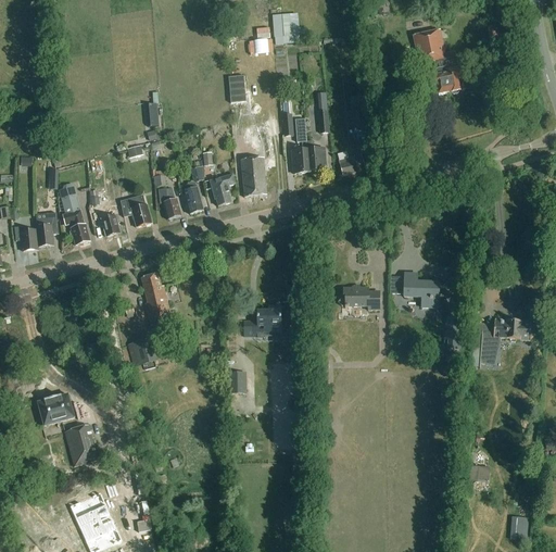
[(300,25),(299,12),(274,14),(275,36),(301,35),(300,33),(300,25)]
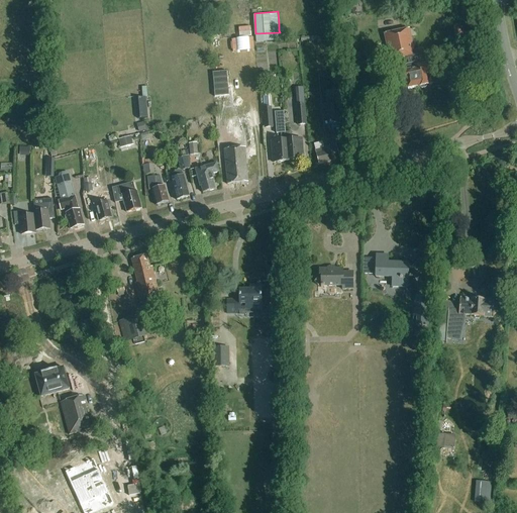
[(404,81),(405,80),(407,87),(433,82),(431,73),(429,73),(427,63),(426,63),(424,56),(423,56),(422,47),(413,49),(409,26),(384,31),(389,59),(407,55),(408,63),(403,64),(405,70),(402,71),(404,81)]
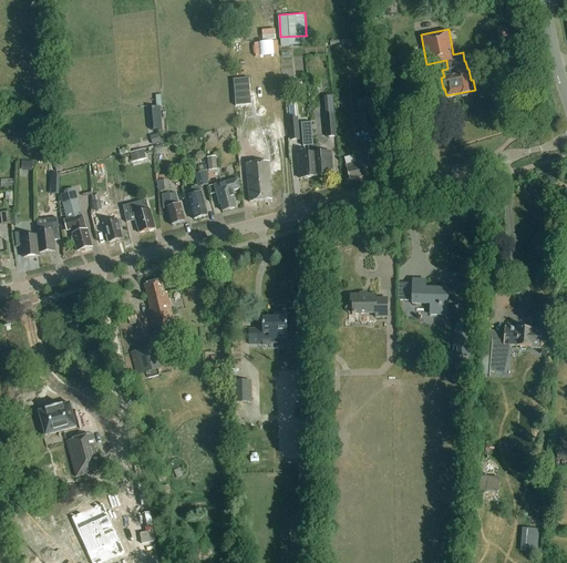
[(248,79),(234,79),(235,105),(250,104),(248,79)]
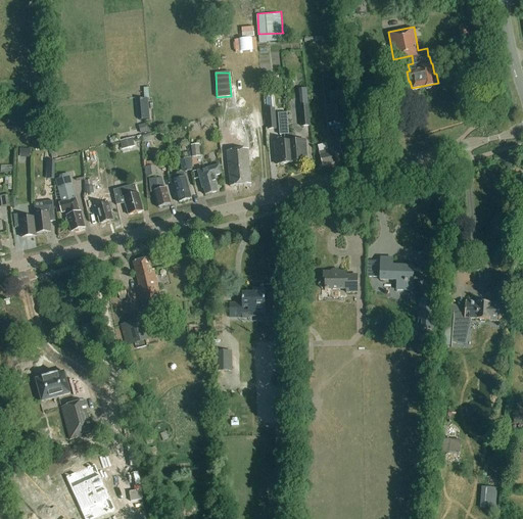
[(298,89),(299,103),(307,102),(306,88),(298,89)]
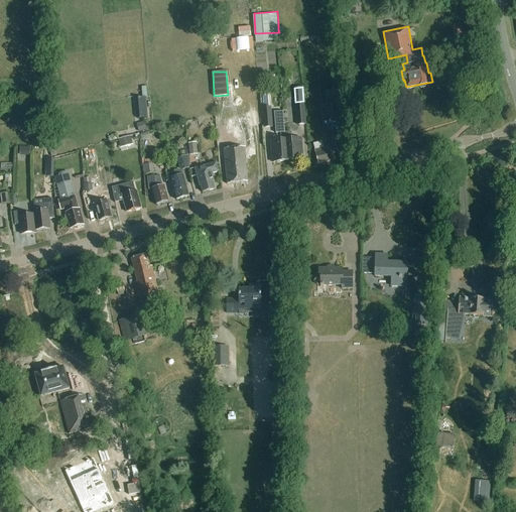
[(135,95),(137,115),(147,115),(145,94),(135,95)]
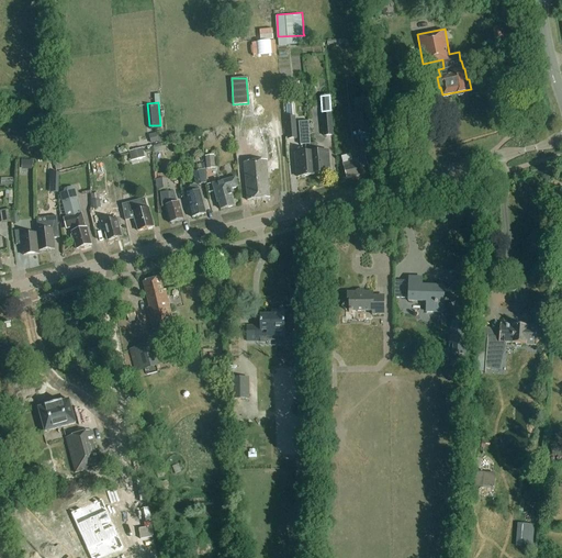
[(359,126),(368,125),(366,109),(357,110),(359,126)]
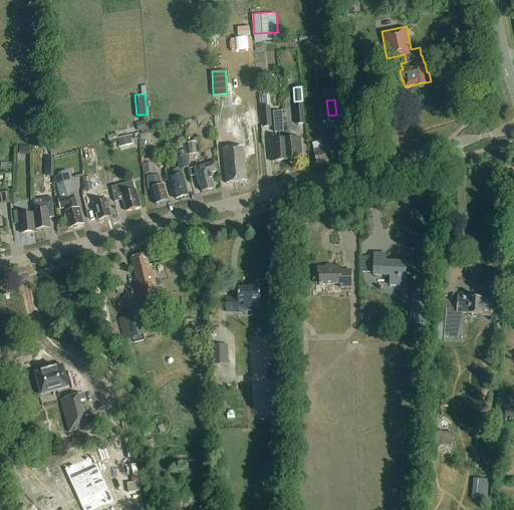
[(296,121),(304,120),(302,100),(294,101),(296,121)]
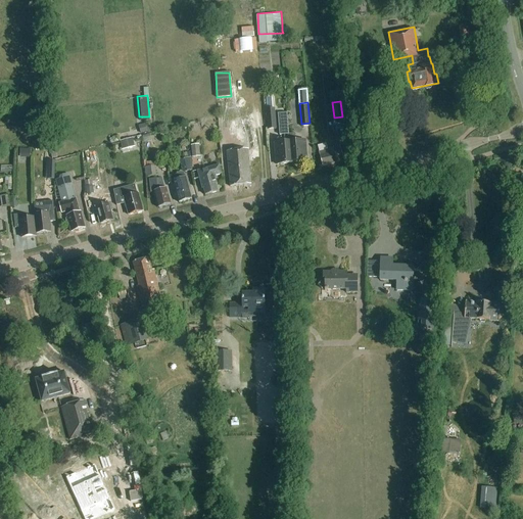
[(268,126),(276,126),(274,105),(266,106),(268,126)]
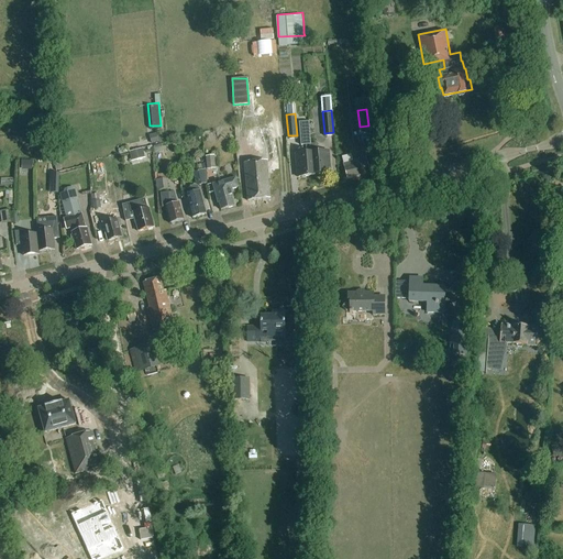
[(313,171),(311,141),(309,118),(299,119),(300,142),(306,142),(306,150),(296,151),(297,174),(313,172),(313,171)]
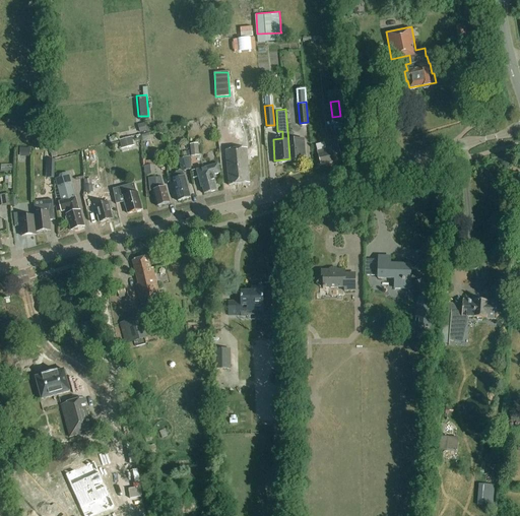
[(255,119),(245,119),(247,141),(256,141),(255,119)]
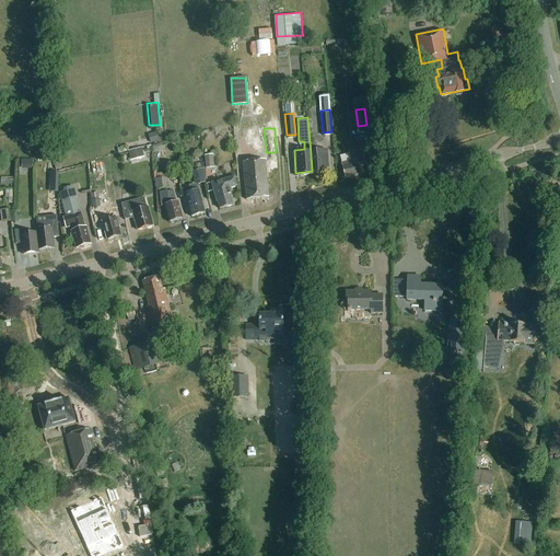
[(155,129),(148,131),(150,140),(158,138),(155,129)]
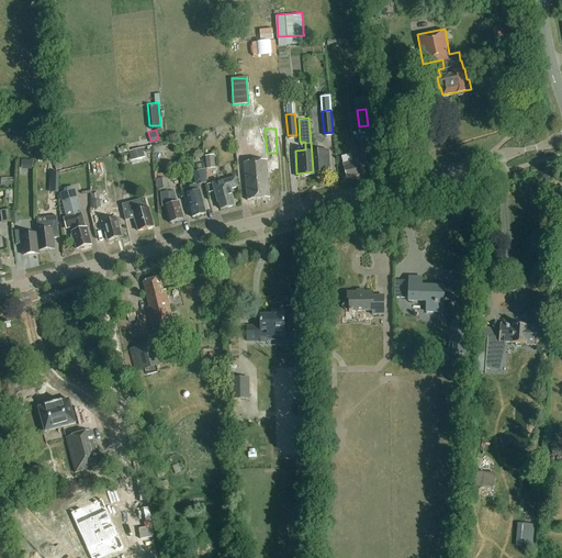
[(316,140),(311,141),(313,170),(329,169),(327,147),(317,148),(316,140)]
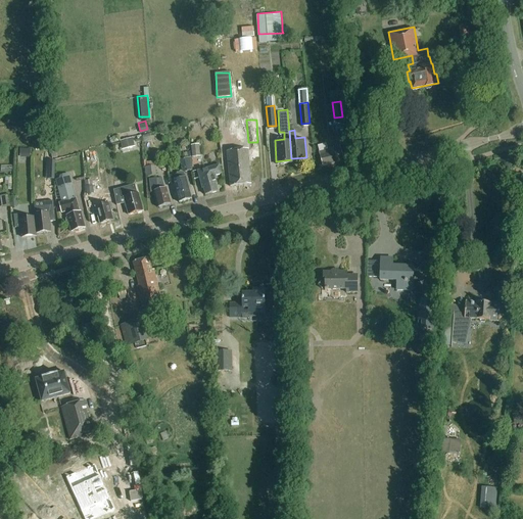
[(149,131),(142,133),(144,140),(150,138),(149,131)]
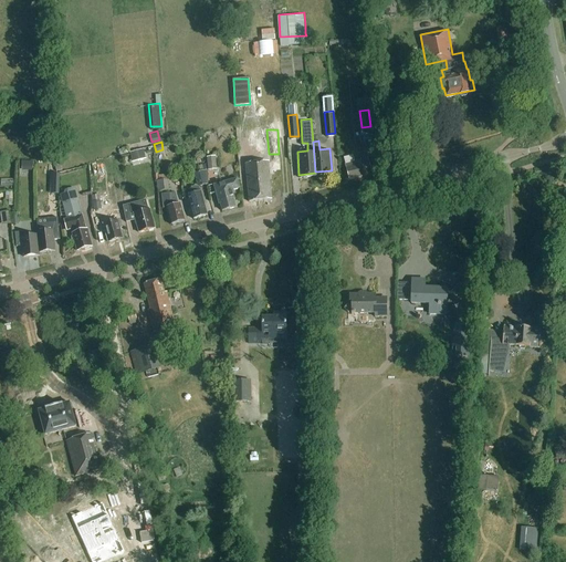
[(132,156),(144,153),(143,147),(130,149),(132,156)]
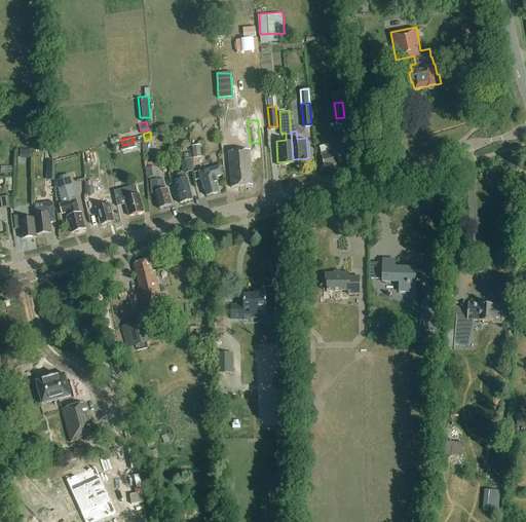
[(193,155),(200,154),(199,142),(192,143),(193,155)]
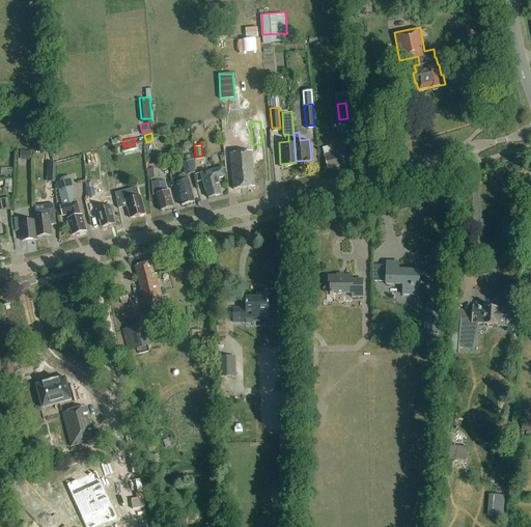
[(328,165),(348,160),(344,144),(338,146),(339,147),(324,151),(328,165)]
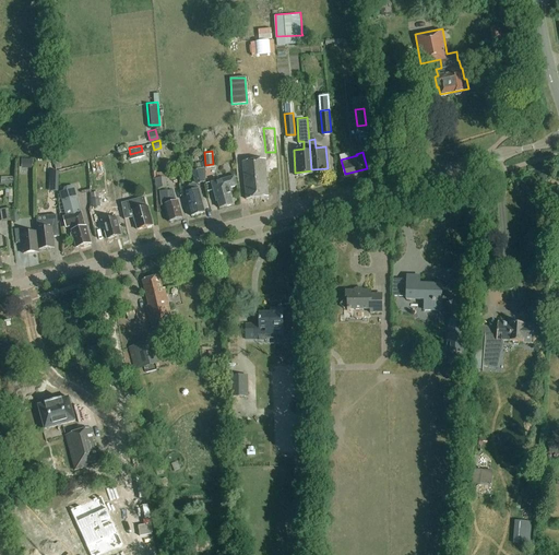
[(34,164),(34,154),(22,154),(22,164),(34,164)]
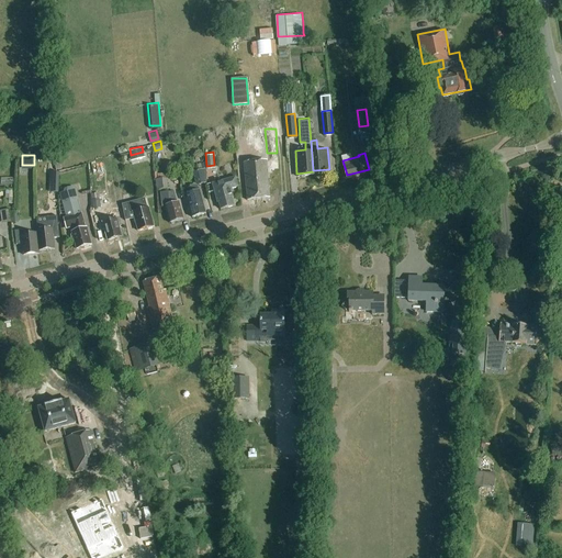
[(245,158),(247,196),(271,194),(269,156),(245,158)]
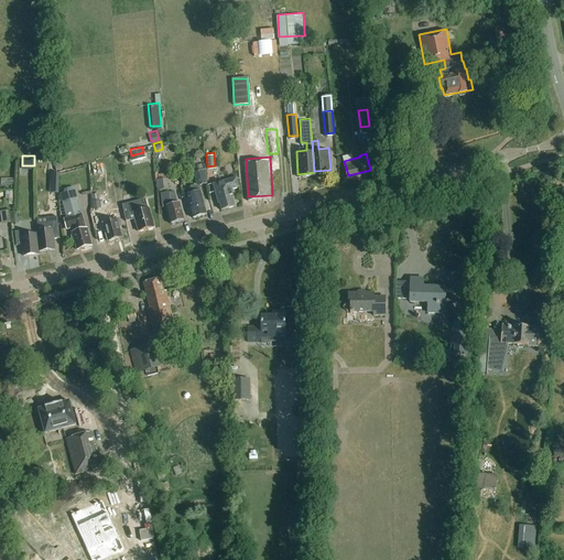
[(96,161),(91,161),(94,171),(97,170),(98,171),(105,170),(102,160),(96,161)]
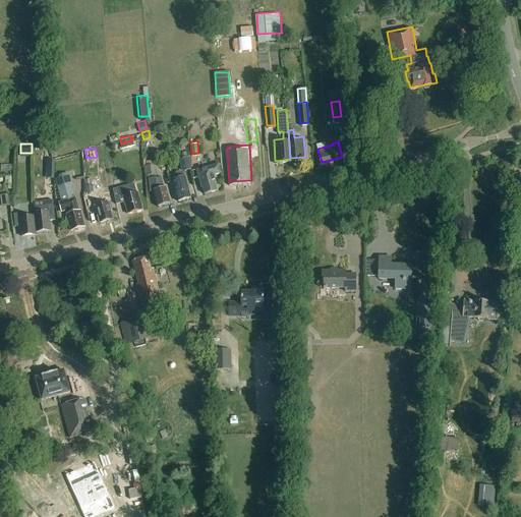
[(179,157),(182,169),(191,166),(190,154),(188,148),(182,150),(183,156),(179,157)]
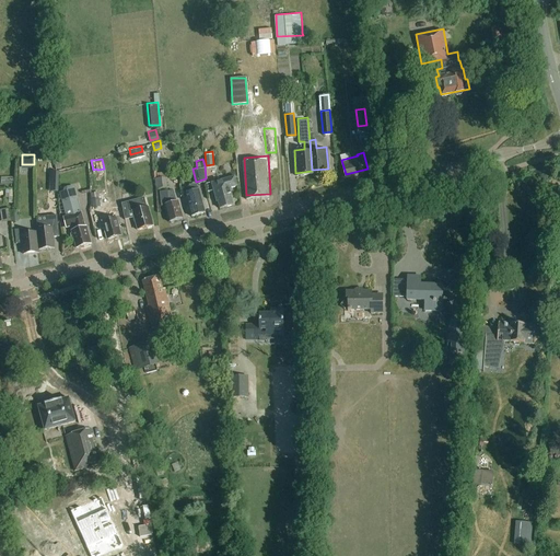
[(154,175),(155,186),(166,185),(164,170),(156,170),(158,175),(154,175)]
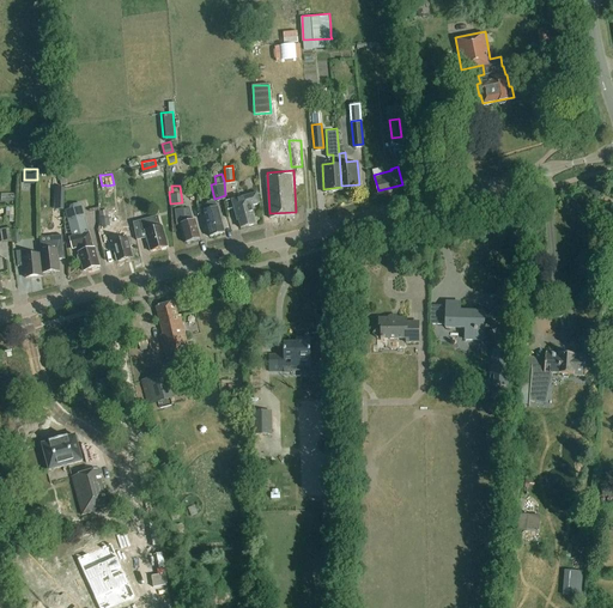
[(252,202),(259,201),(256,190),(231,198),(237,218),(238,218),(241,225),(255,222),(253,213),(254,213),(252,202)]
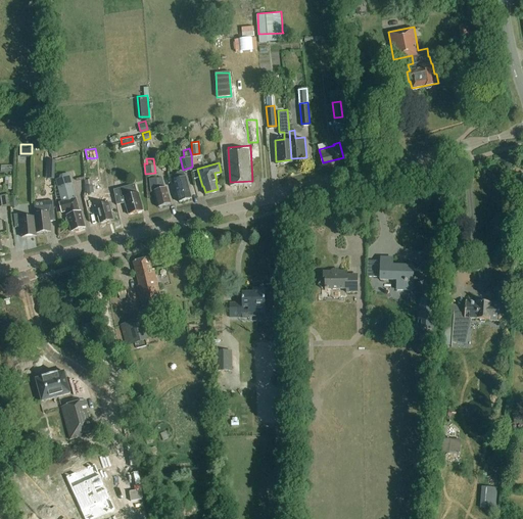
[(185,175),(184,175),(183,170),(172,172),(173,178),(178,199),(191,196),(185,175)]
